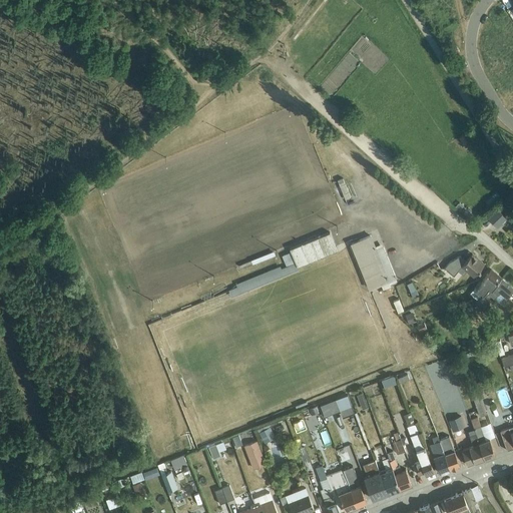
[(456,45),(451,47),(455,53),(459,50),(456,45)]
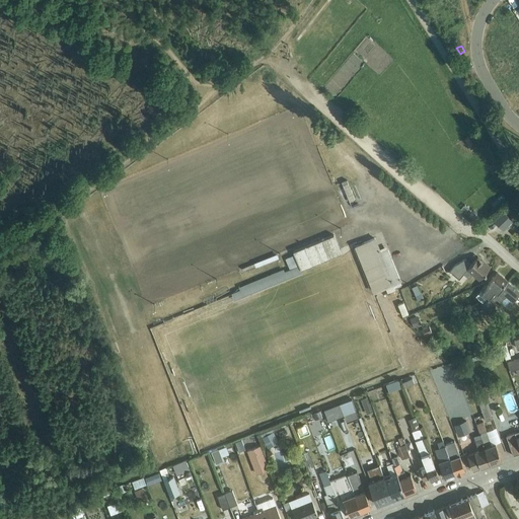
[(468,137),(463,140),(468,147),(472,144),(468,137)]
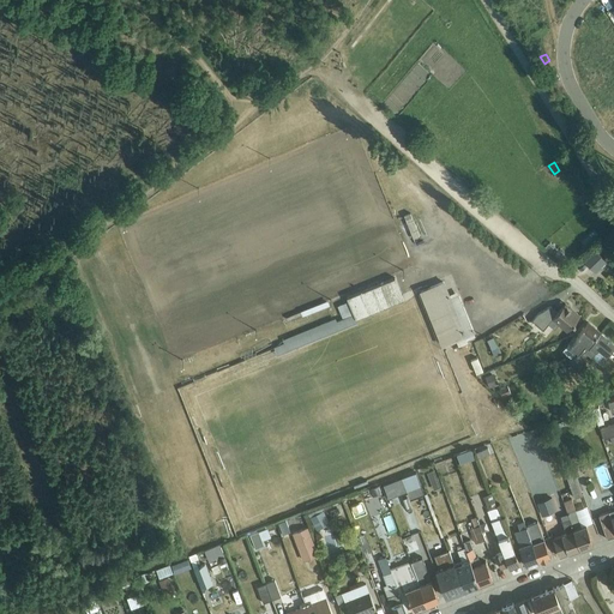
[(410,214),(404,216),(413,239),(420,235),(410,214)]
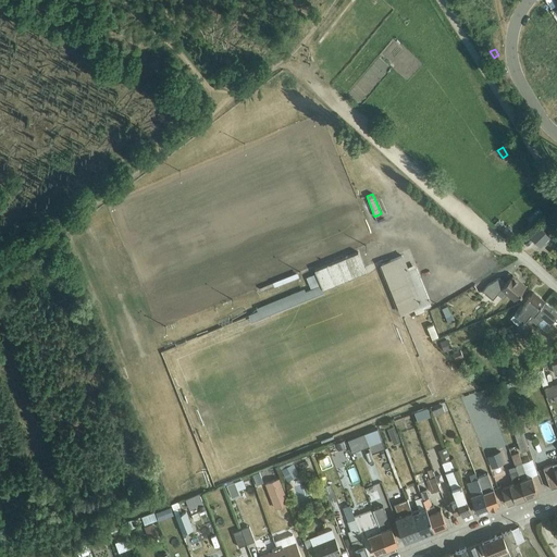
[(525,220),(537,211),(534,208),(522,215),(525,220)]
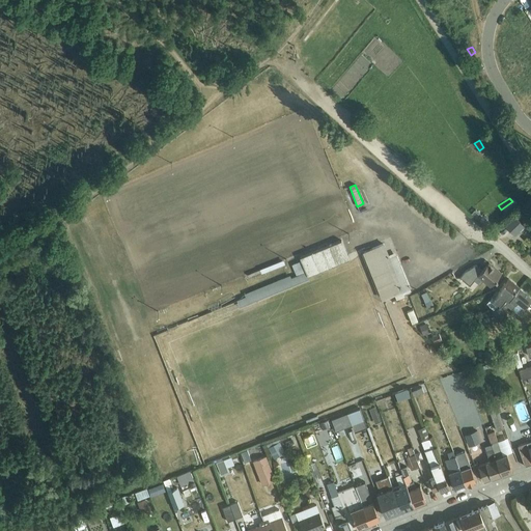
[(520,204),(516,207),(520,212),(525,220),(530,216),(530,215),(530,213),(530,212),(529,210),(528,212),(525,208),(523,210),(520,204)]
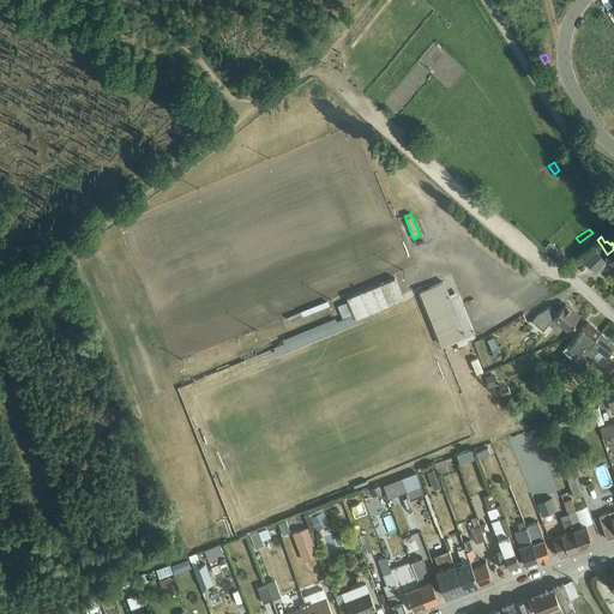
[(546,241),(542,246),(565,265),(569,259),(546,241)]
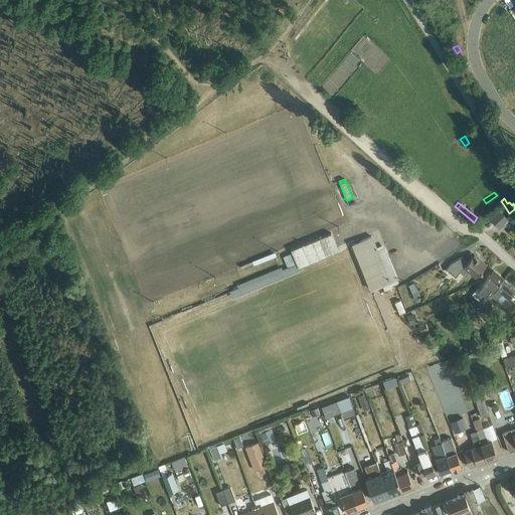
[(499,210),(491,219),(499,228),(508,219),(499,210)]
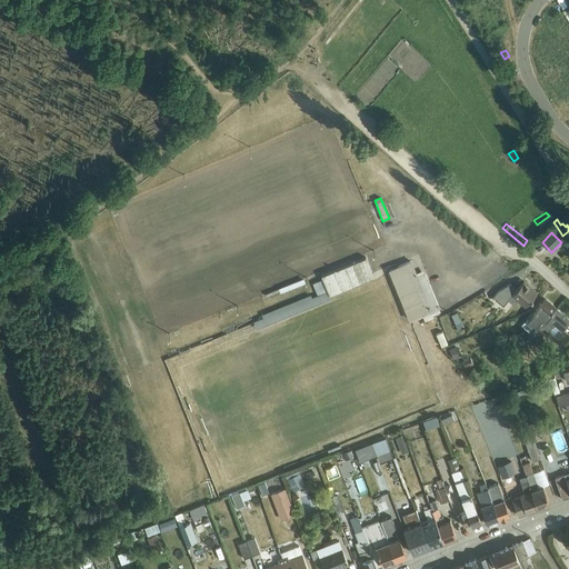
[(263,318),(253,322),(257,330),(331,300),(329,296),(375,278),(366,258),(321,276),(322,280),(312,285),(318,296),(312,298),(310,295),(261,315),(263,318)]
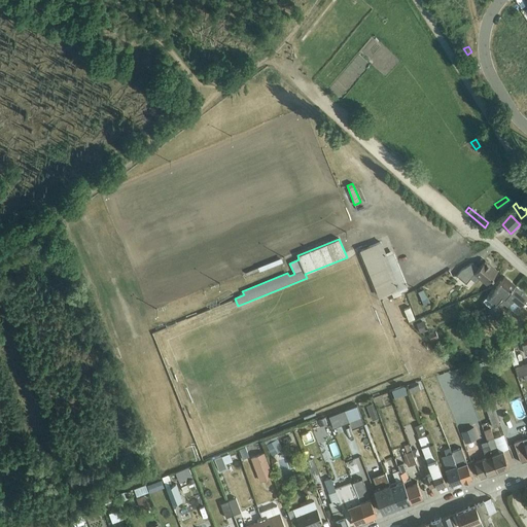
[(381,241),(359,250),(379,297),(391,292),(393,297),(401,294),(400,292),(408,289),(392,250),(385,253),(381,241)]
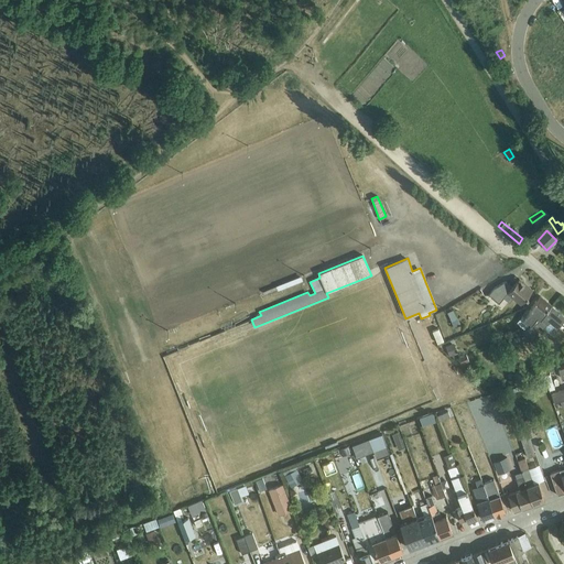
[(301,277),(262,292),(263,294),(277,289),(278,291),(303,281),(301,277)]
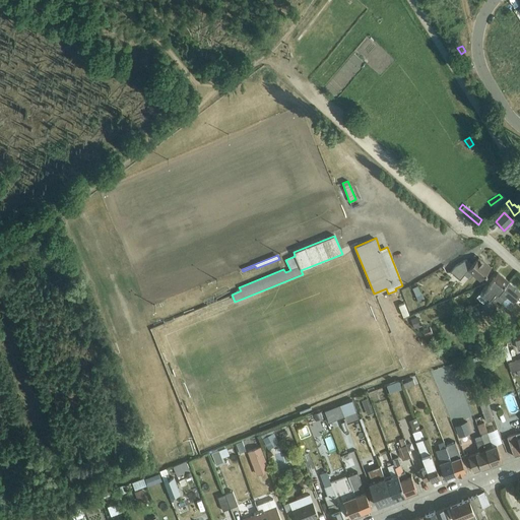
[(455,265),(450,272),(460,279),(464,274),(469,278),(472,274),(479,280),(485,274),(485,275),(488,273),(486,273),(493,267),(491,266),(490,267),(478,257),(472,264),(466,259),(455,265)]
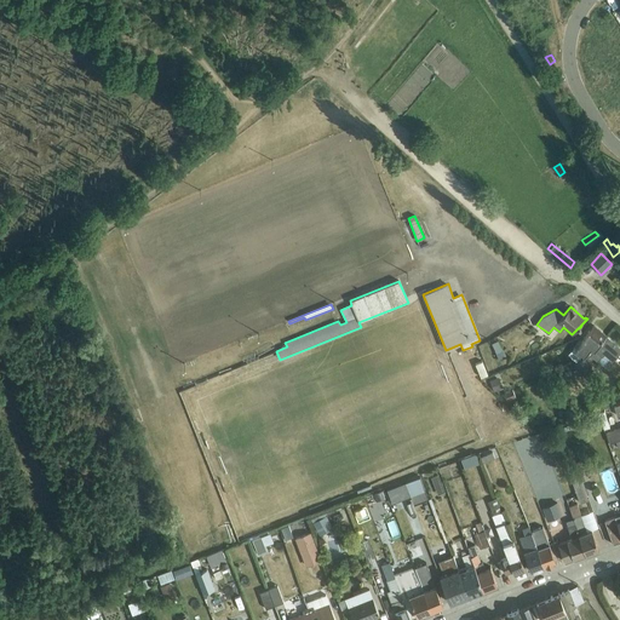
[(591,355),(606,336),(593,326),(581,342),(583,342),(577,349),(574,348),(568,355),(575,362),(591,355)]
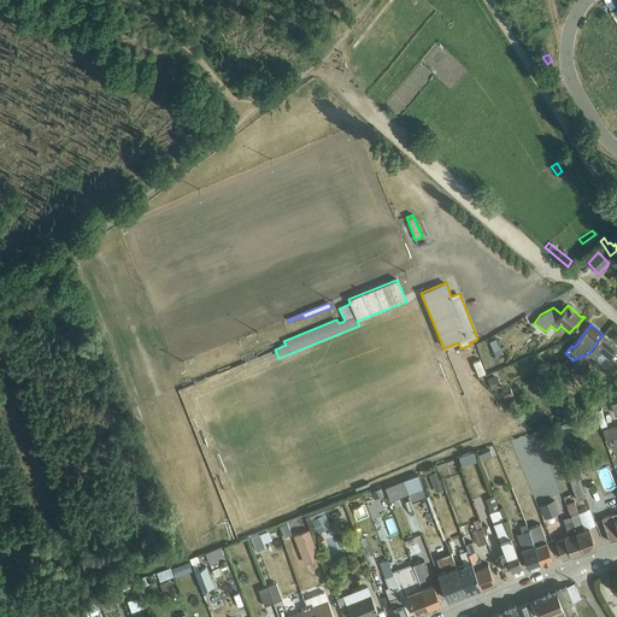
[(588,353),(573,360),(571,360),(575,366),(585,363),(583,362),(591,357),(594,359),(601,352),(606,357),(609,358),(616,348),(616,345),(603,334),(588,353)]
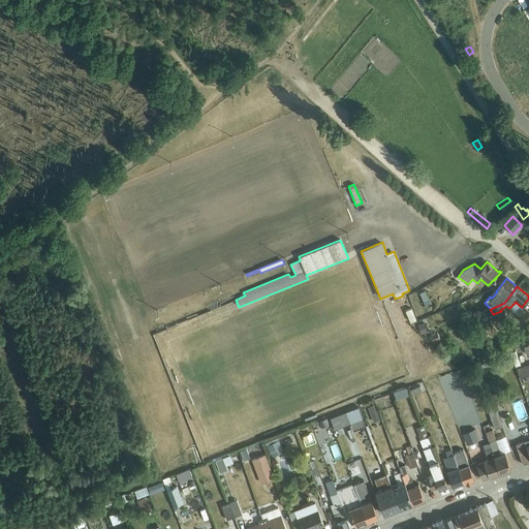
[(425,290),(419,293),(426,306),(432,304),(429,298),(425,290)]
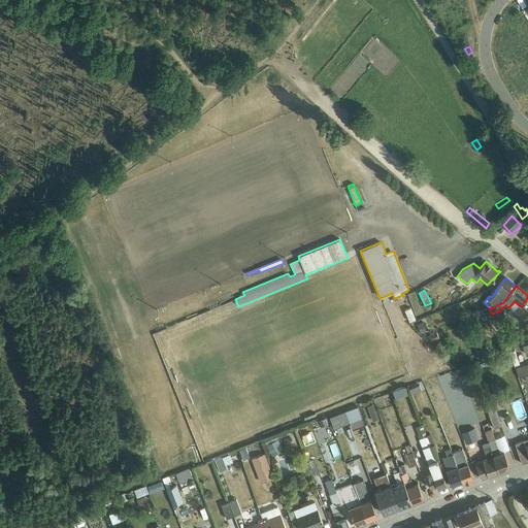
[(515,301),(508,307),(514,311),(519,305),(515,301)]
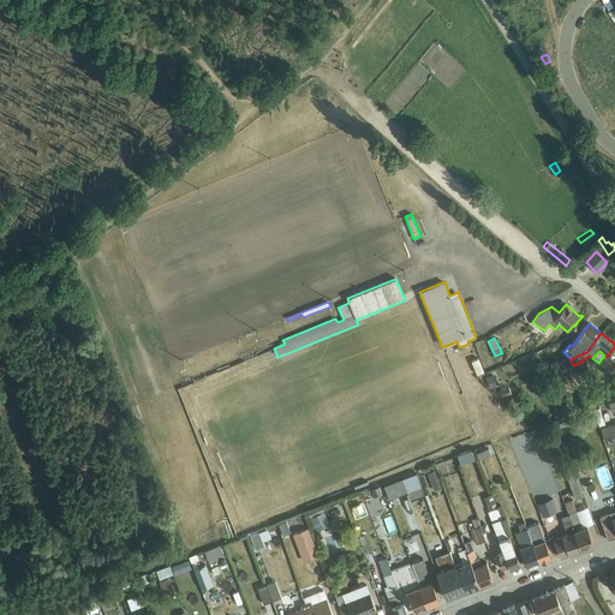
[(495,374),(485,377),(490,388),(491,388),(500,384),(495,374)]
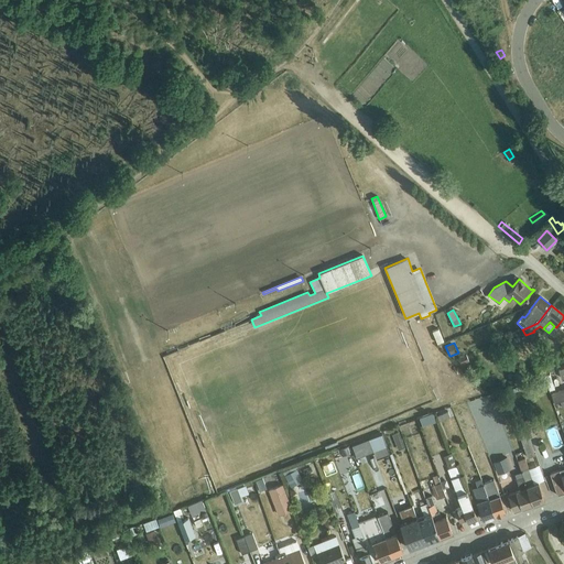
[(466,355),(458,358),(462,365),(469,361),(466,355)]
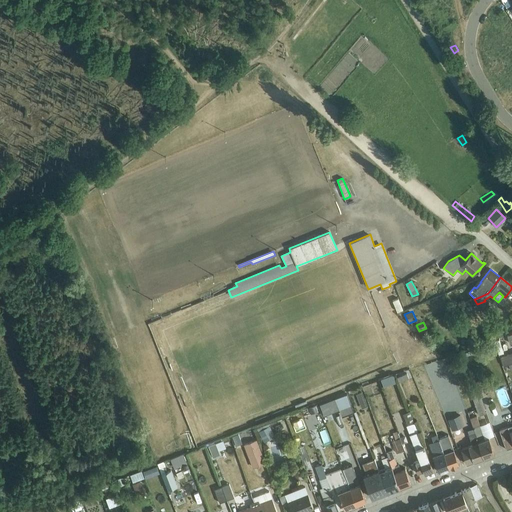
[(511,362),(511,353),(500,358),(503,366),(511,362)]
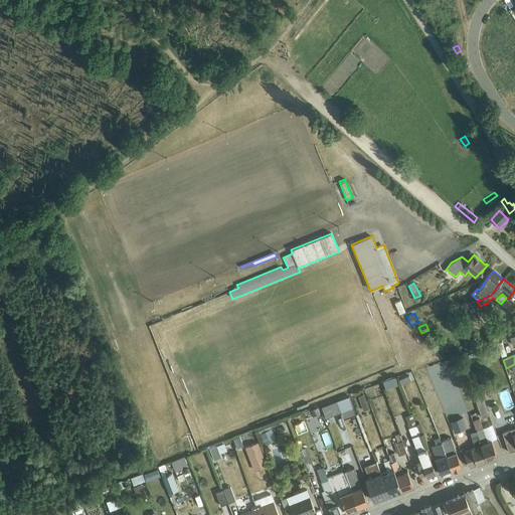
[(441,359),(422,366),(438,404),(444,402),(441,394),(448,391),(441,374),(446,372),(441,359)]
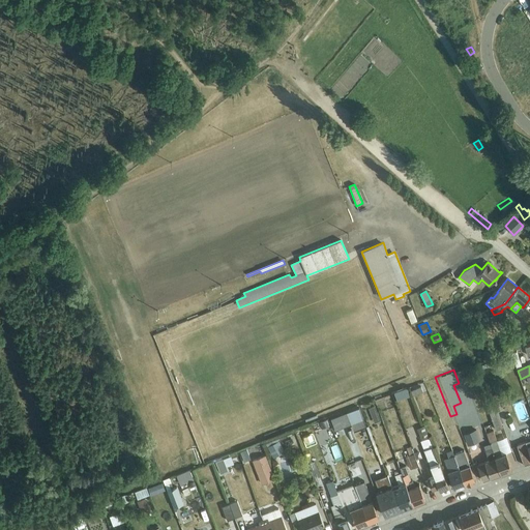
[(421,387),(415,389),(418,396),(423,393),(421,387)]
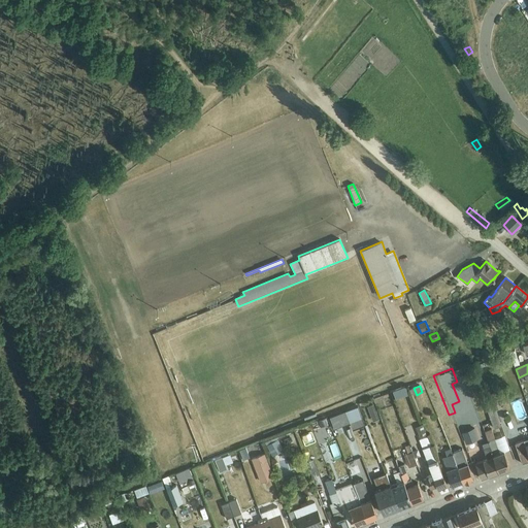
[(404,387),(392,392),(395,400),(407,395),(404,387)]
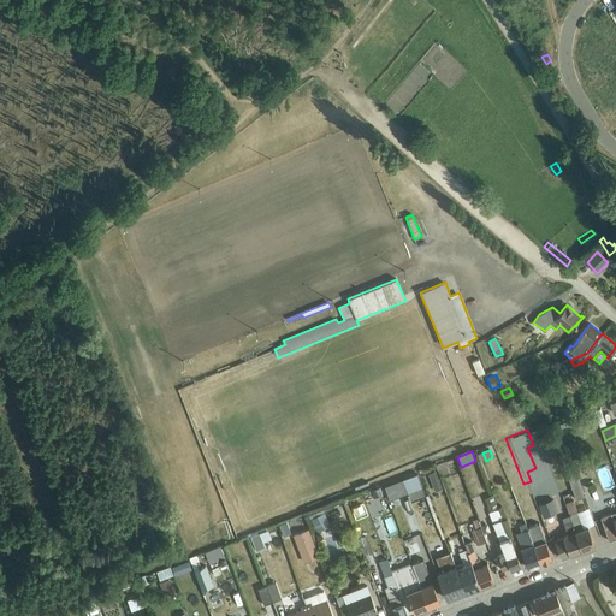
[(436,468),(427,472),(431,480),(438,478),(436,468)]
